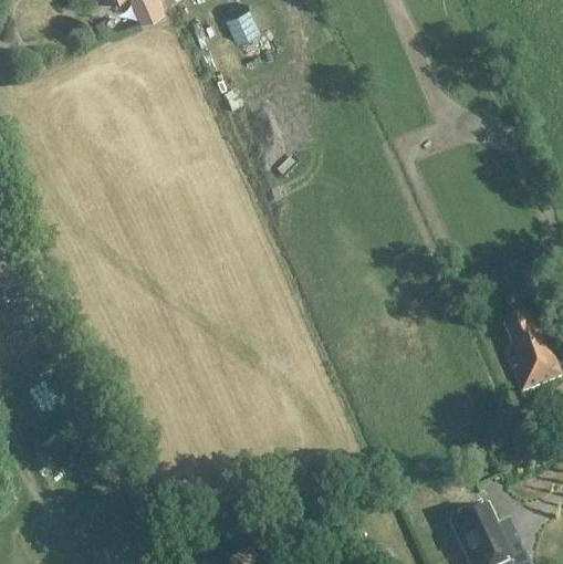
[(167,11),(162,0),(132,0),(143,23),(167,11)]
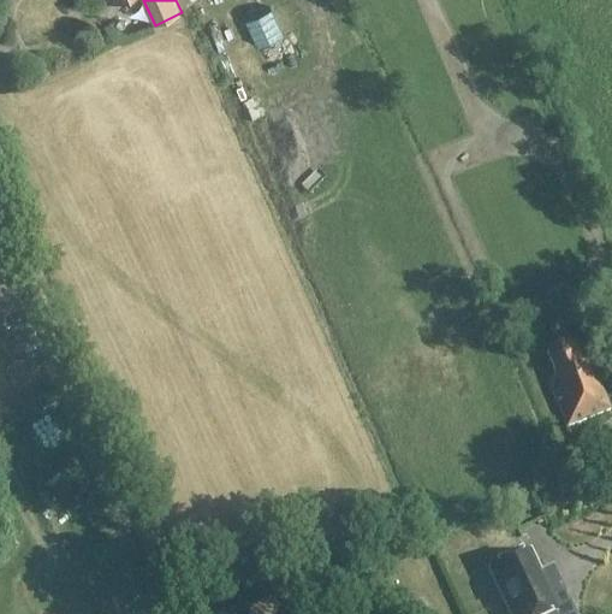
[(0,312),(19,303),(0,263),(0,312)]
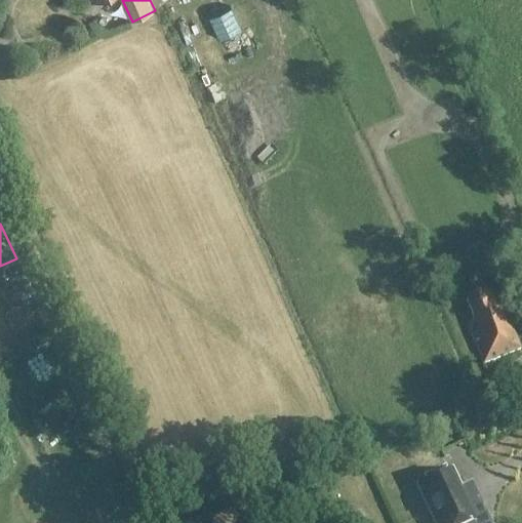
[(500,312),(492,290),(469,300),(477,322),(470,324),(485,363),(521,350),(521,344),(512,321),(507,323),(503,312),(500,312)]
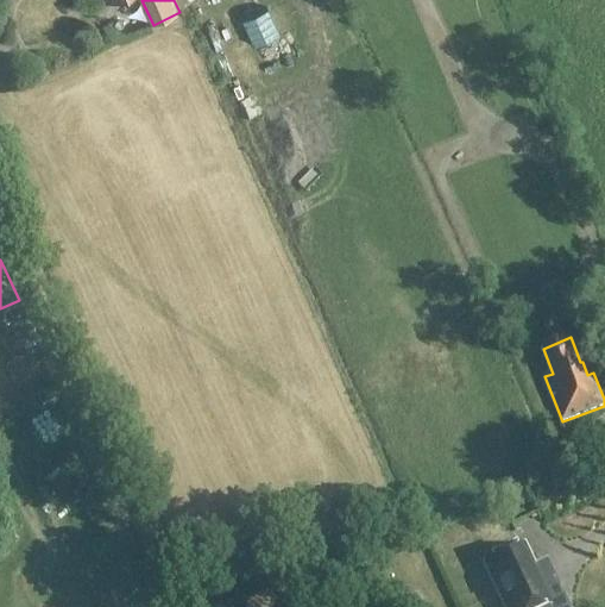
[(49,462),(86,445),(67,401),(30,418),(49,462)]
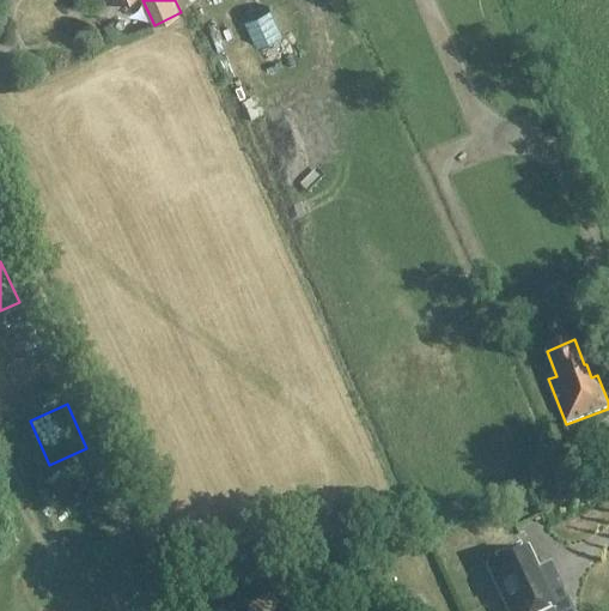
[(574,610),(553,564),(541,570),(530,549),(488,569),(507,610),(574,610)]
